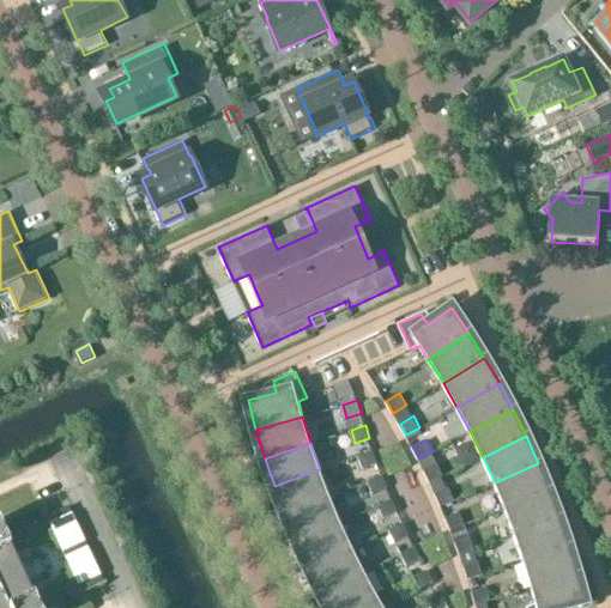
[(360,455),(364,468),(379,462),(374,450),(360,455)]
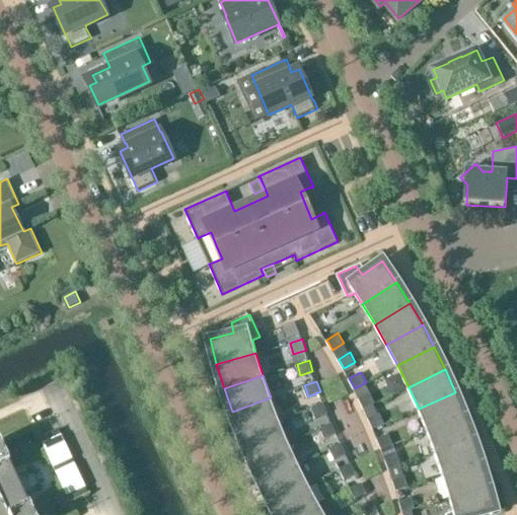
[(364,408),(376,402),(371,391),(359,397),(364,408)]
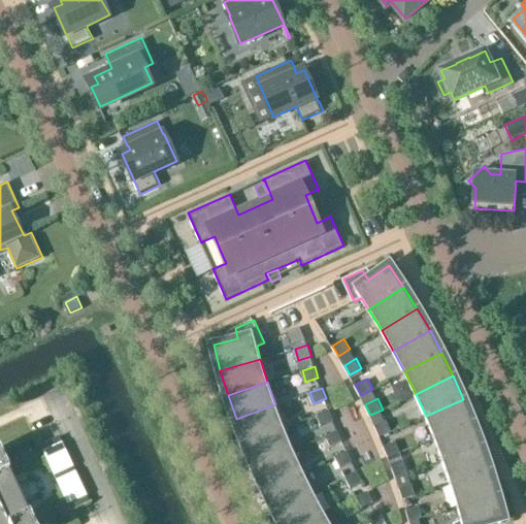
[(473,423),(463,399),(426,416),(435,438),(473,423)]
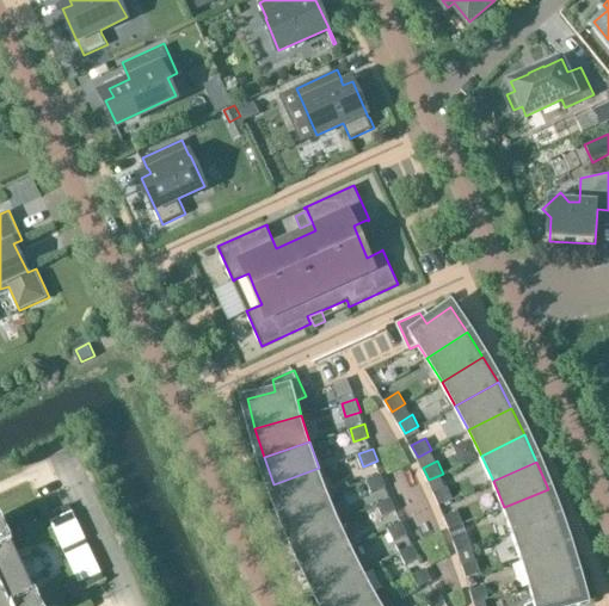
[(274,484),(284,512),(328,494),(319,468),(274,484)]
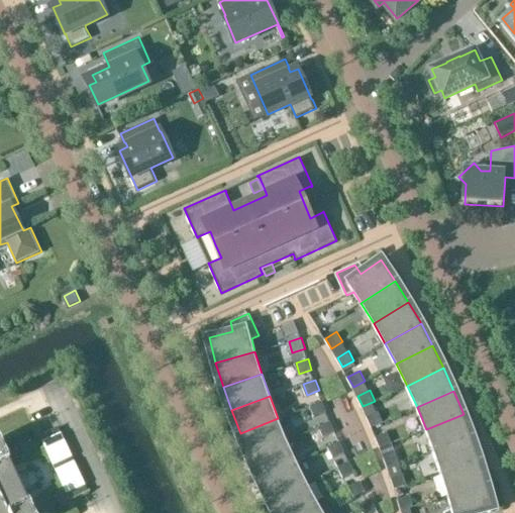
[(311,405),(315,416),(327,411),(323,400),(311,405)]
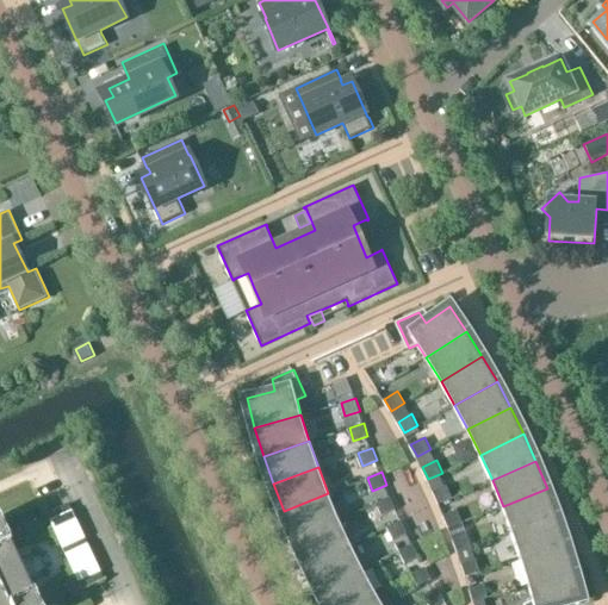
[(434,491),(439,503),(453,497),(448,485),(434,491)]
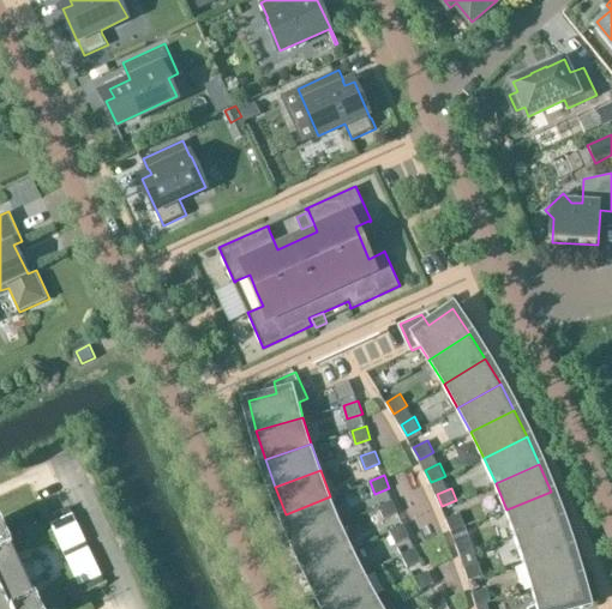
[(562,519),(551,492),(507,510),(516,536),(562,519)]
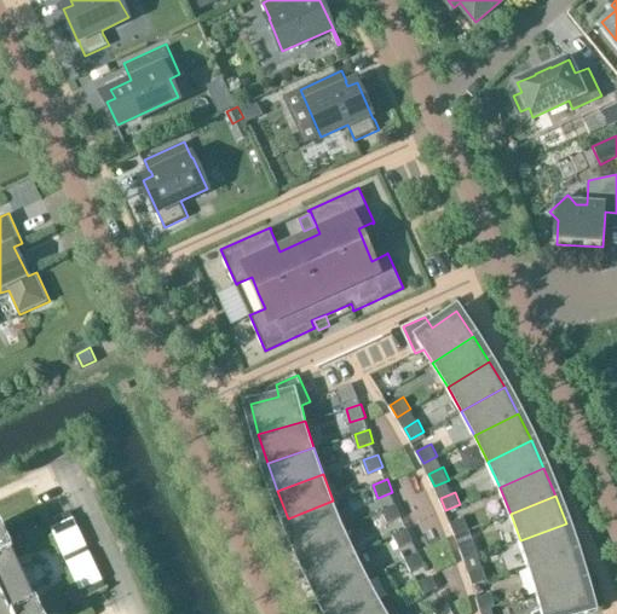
[(299,546),(344,527),(333,500),(288,519),(299,546)]
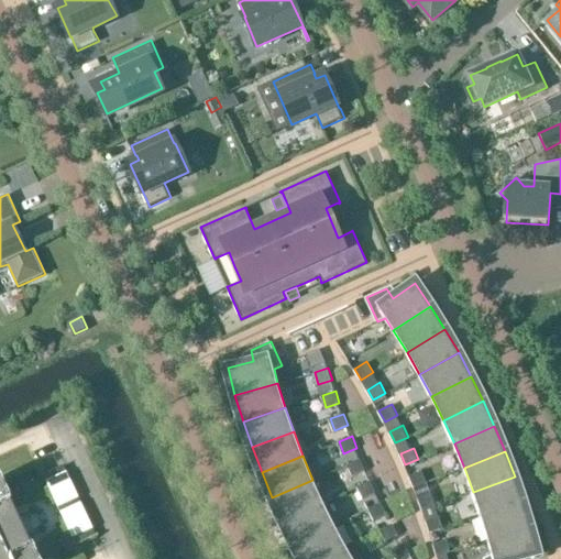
[(361,459),(348,464),(353,475),(366,470),(361,459)]
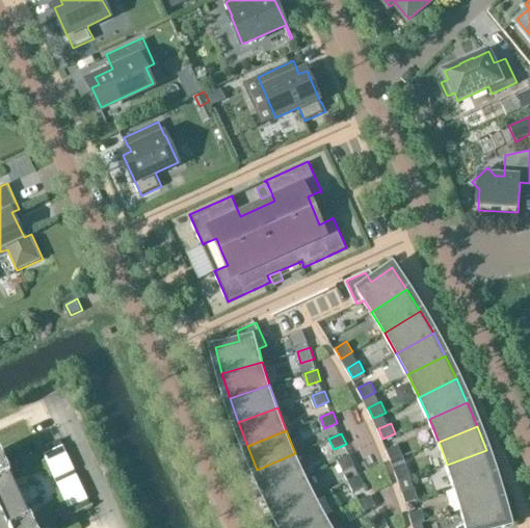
[(67,445),(63,438),(41,448),(44,455),(67,445)]
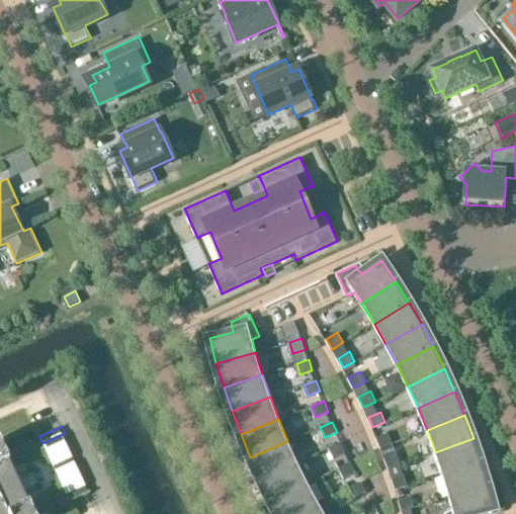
[(376,437),(381,447),(394,442),(389,432),(376,437)]
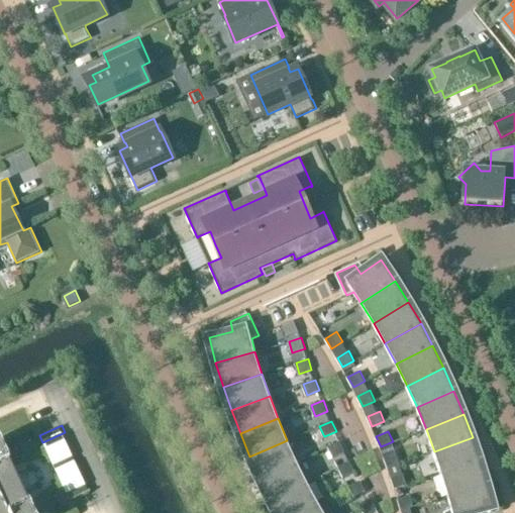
[(481,460),(473,437),(434,451),(441,474),(481,460)]
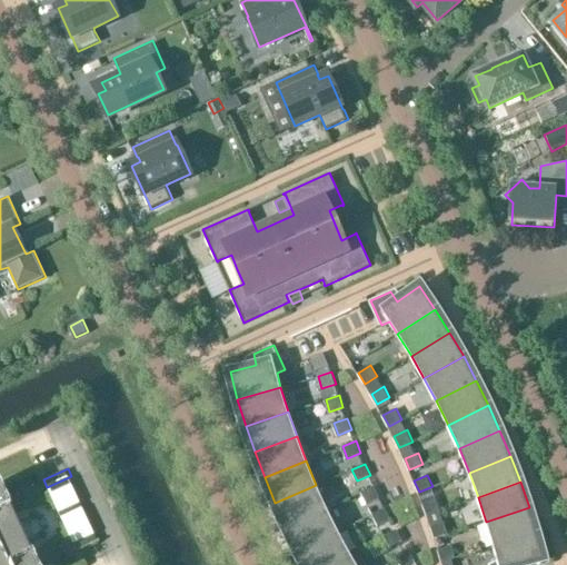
[(0,513),(12,507),(1,484),(0,484),(0,513)]
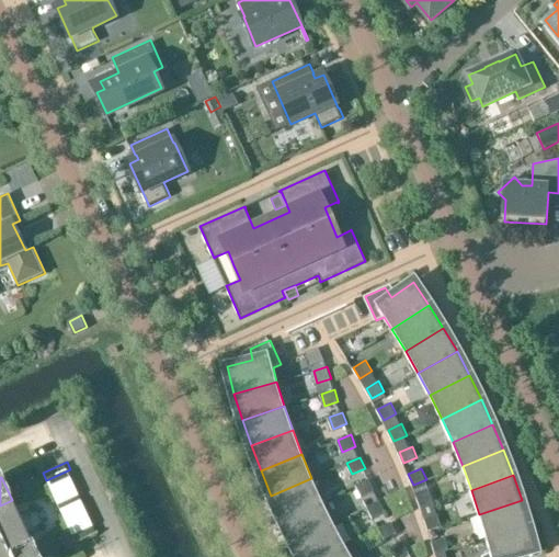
[(271,496),(282,520),(322,501),(311,478),(271,496)]
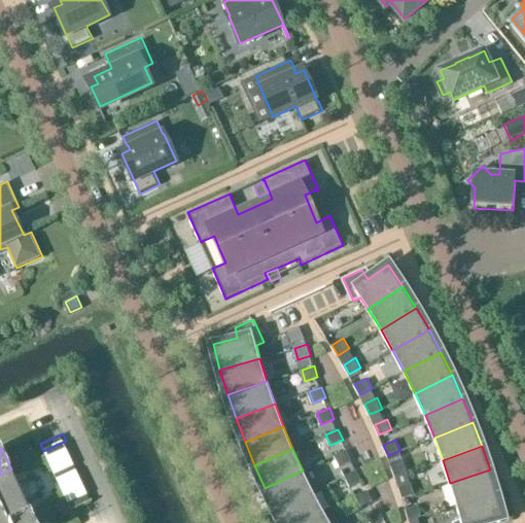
[(347,449),(336,455),(340,465),(352,459),(347,449)]
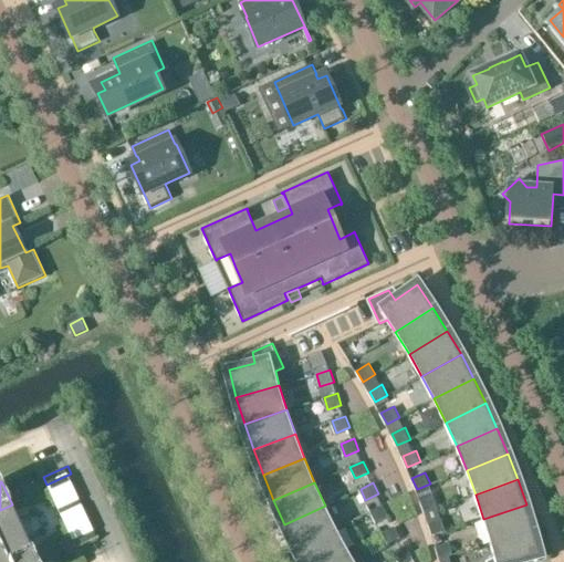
[(435,496),(420,500),(425,512),(439,507),(435,496)]
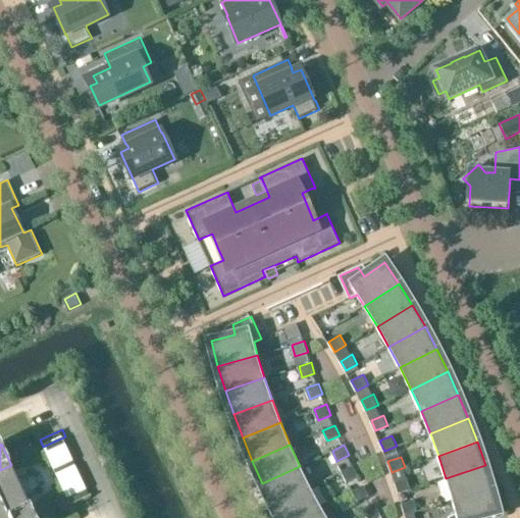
[(56,476),(79,465),(75,458),(53,468),(56,476)]
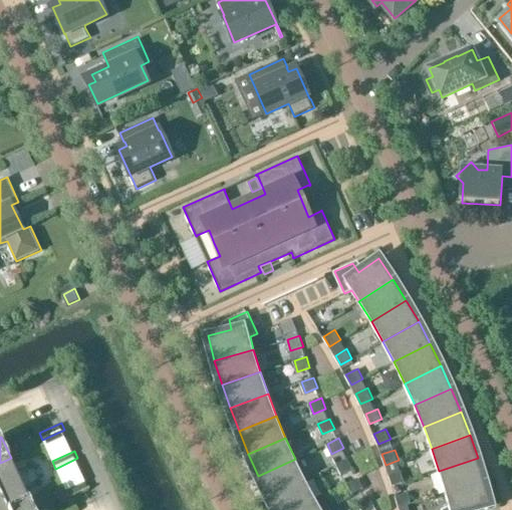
[(0,502),(6,500),(10,509),(13,509),(32,502),(11,458),(0,463),(0,502)]
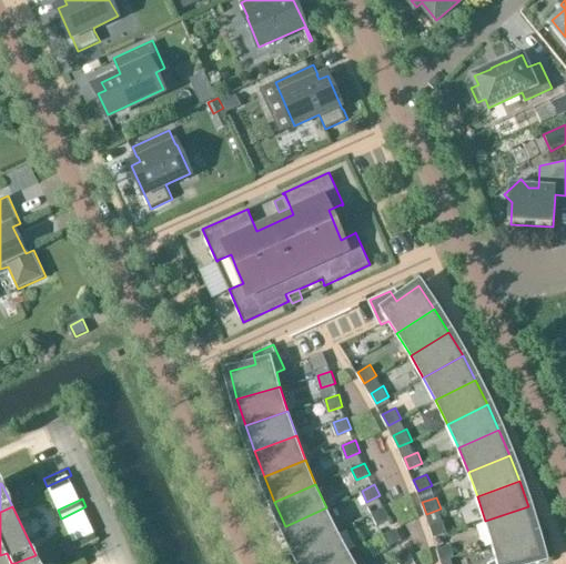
[(385,506),(372,513),(378,524),(391,517),(385,506)]
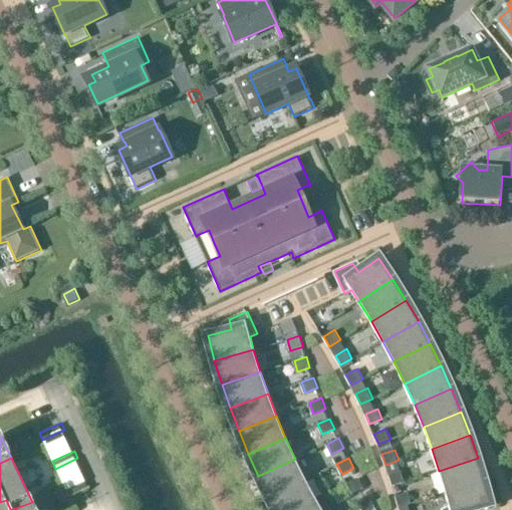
[(485,482),(478,458),(439,471),(446,493),(485,482)]
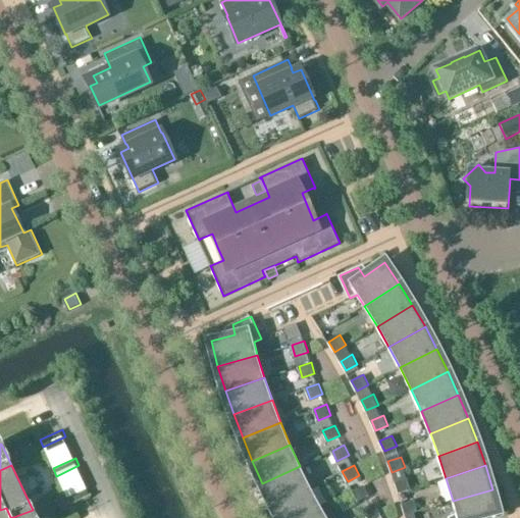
[(273,506),(310,487),(300,466),(262,483),(273,506)]
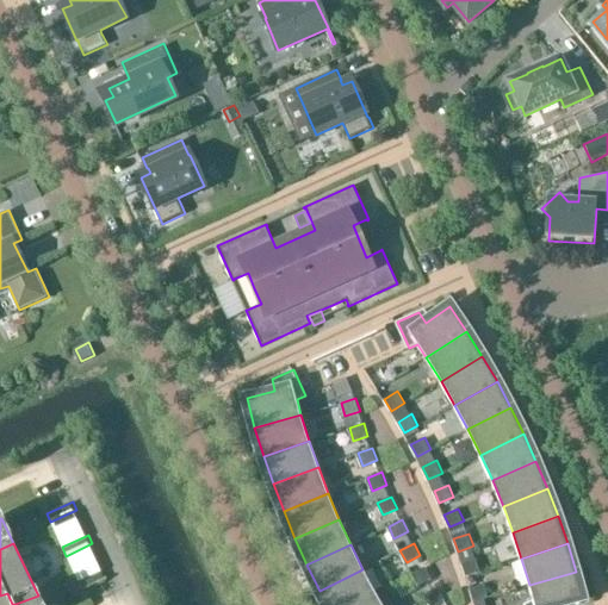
[(463,563),(466,575),(482,571),(477,559),(463,563)]
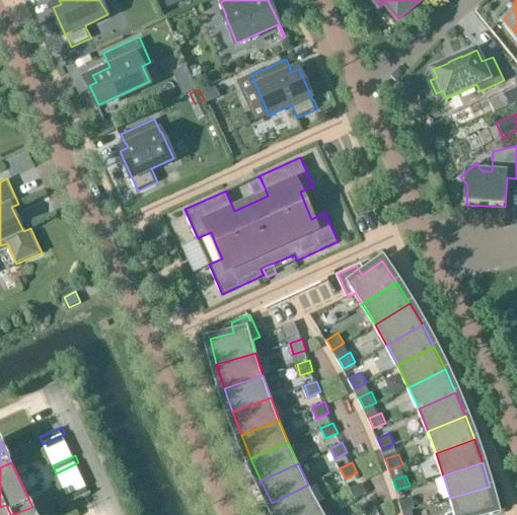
[(351,489),(356,498),(368,492),(362,482),(351,489)]
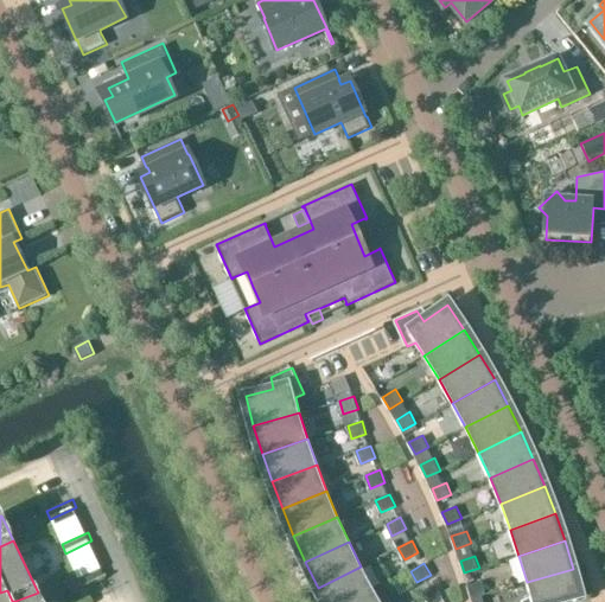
[(107,575),(103,565),(77,577),(81,587),(107,575)]
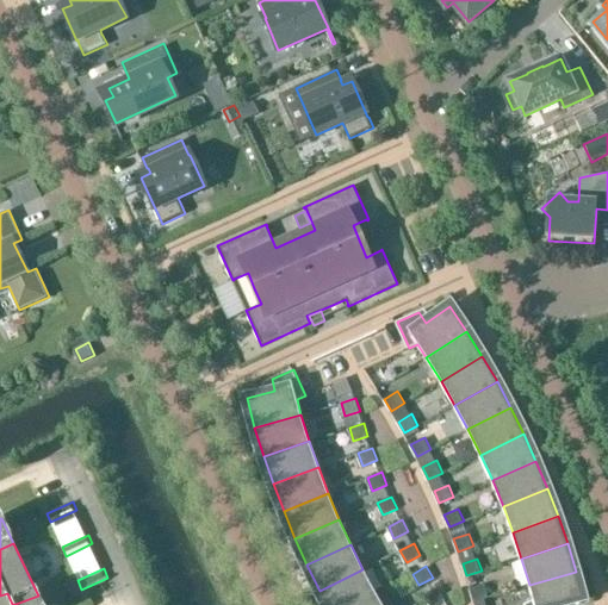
[(320,591),(327,604),(355,604),(376,594),(363,569),(320,591)]
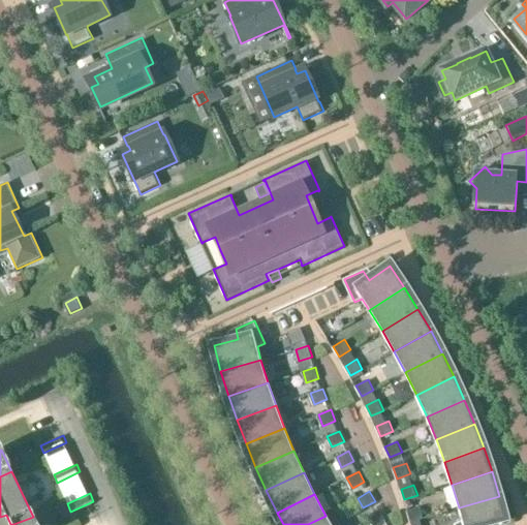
[(491,524),(506,521),(499,496),(459,507),(463,521),(456,524),(491,524)]
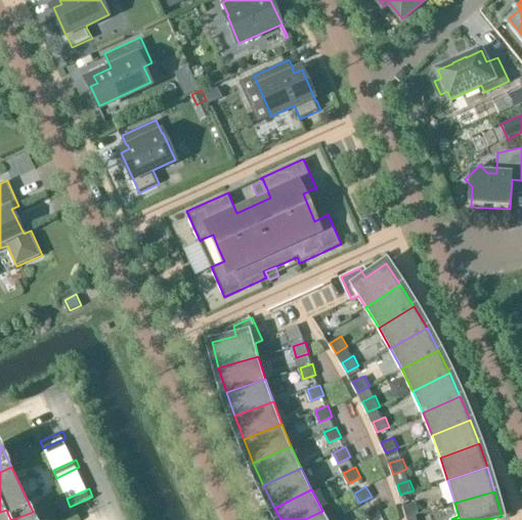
[(404,505),(407,516),(420,512),(417,502),(404,505)]
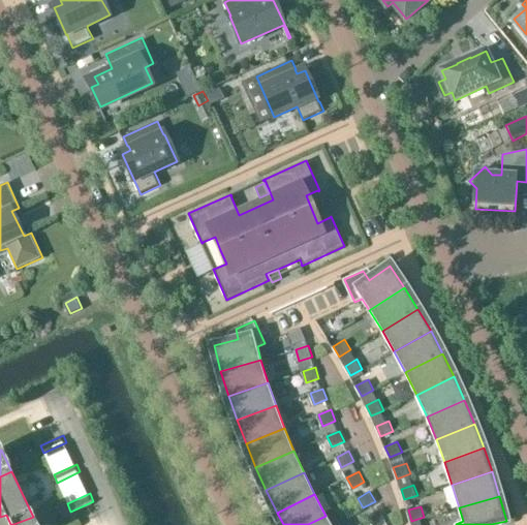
[(369,518),(373,524),(378,524),(386,521),(380,511),(369,518)]
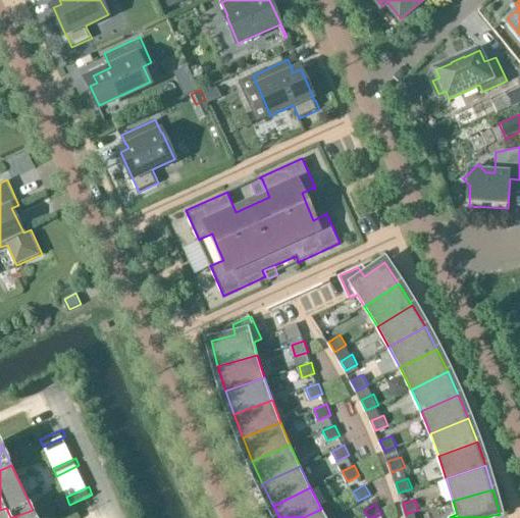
[(0,510),(0,517),(36,517),(33,510),(13,517),(10,517),(6,508),(0,510)]
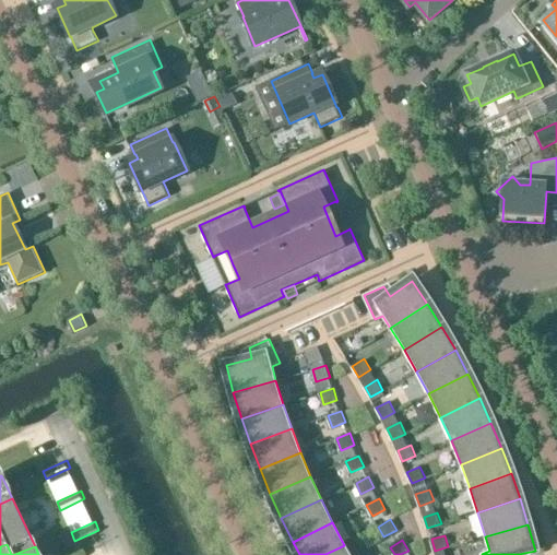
[(350,554),(344,545),(326,554),(350,554)]
